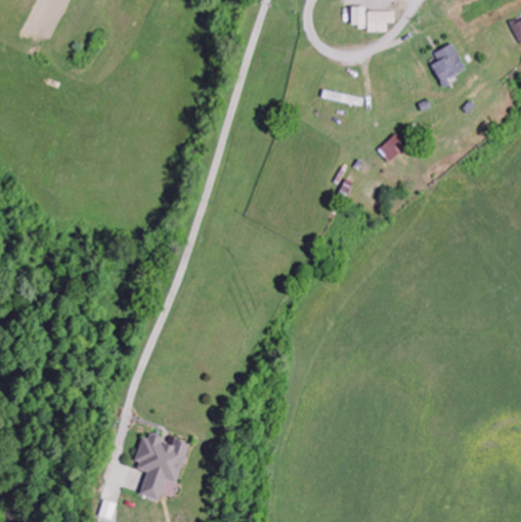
[(350,7),(350,27),(364,27),(364,7),(350,7)]
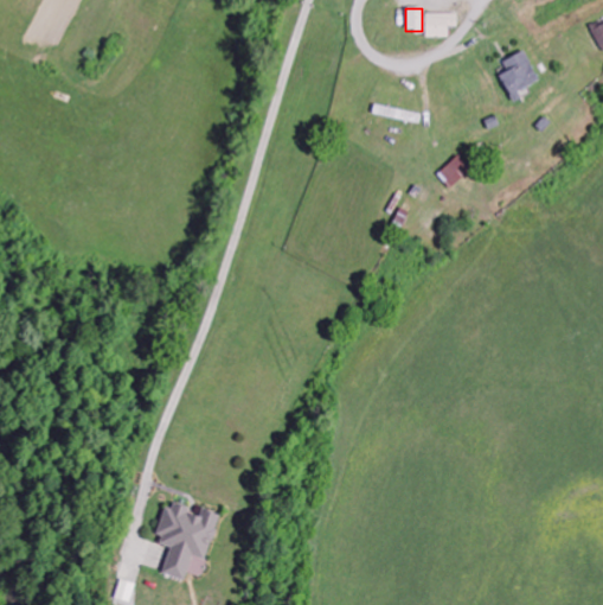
[(455,13),(423,14),(424,38),(447,37),(447,26),(456,26),(455,13)]
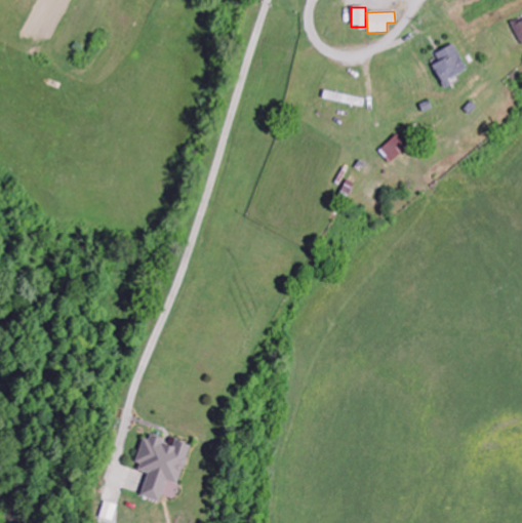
[(521,40),(521,19),(511,26),(518,43),(521,40)]
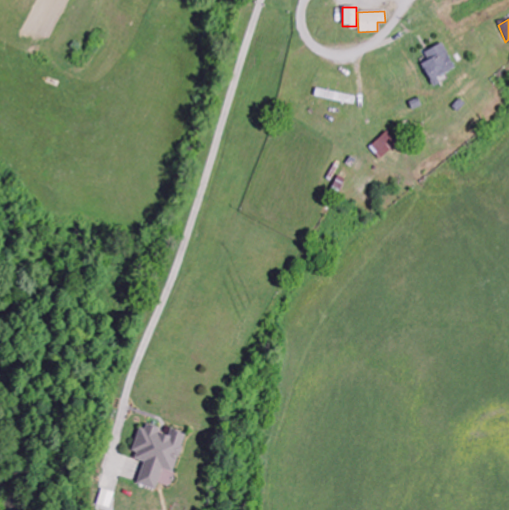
[(431,86),(438,83),(435,76),(452,70),(442,43),(423,51),(427,61),(422,63),(431,86)]
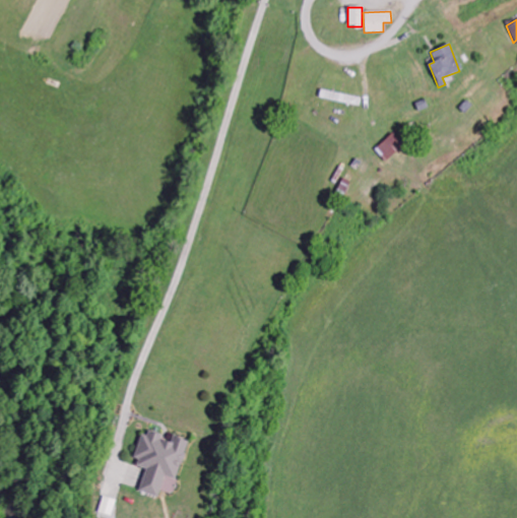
[(374,149),(385,160),(402,144),(391,133),(374,149)]
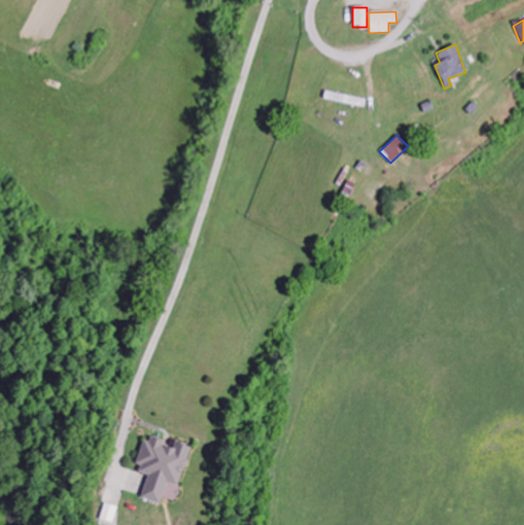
[(189,446),(173,441),(172,444),(144,435),(134,470),(145,475),(139,496),(158,502),(160,496),(173,500),(189,446)]
